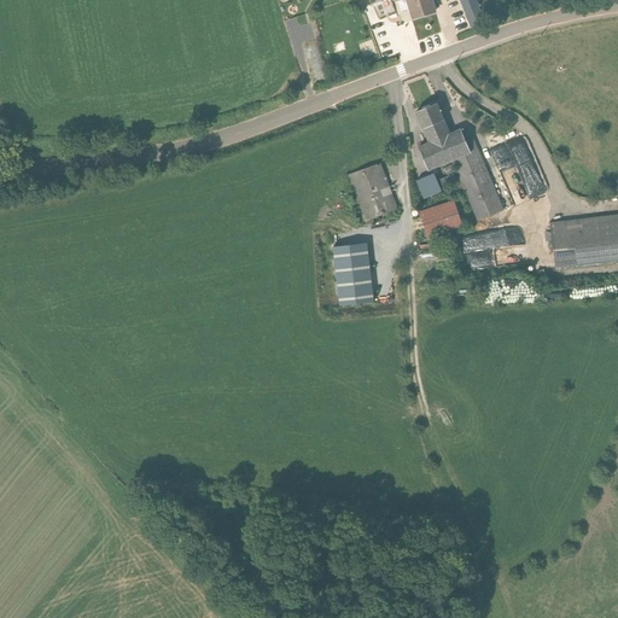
[(400,12),(410,10),(413,18),(436,12),(431,0),(396,0),(397,1),(400,12)]
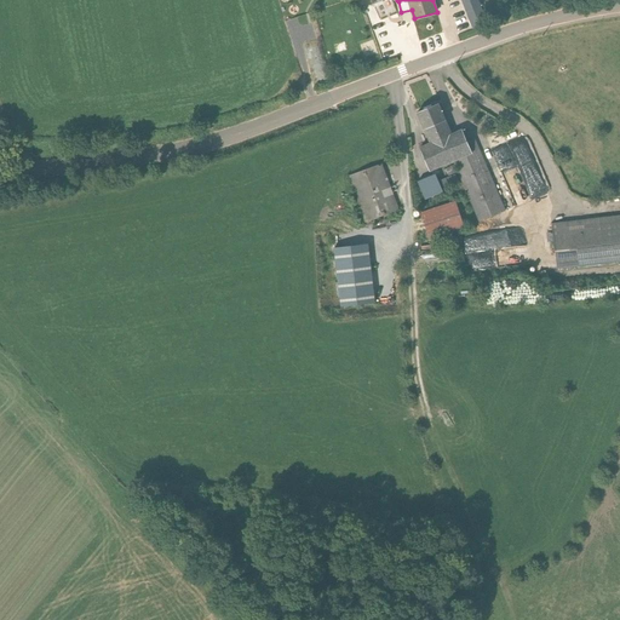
[(460,0),(466,12),(466,13),(472,29),(487,23),(481,7),(477,0),(460,0)]
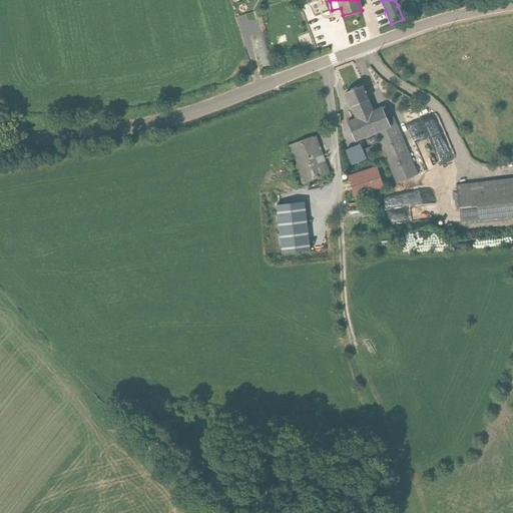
[(418,174),(393,114),(386,117),(382,107),(375,110),(364,85),(344,93),(355,118),(347,122),(357,142),(375,134),(396,183),(418,174)]
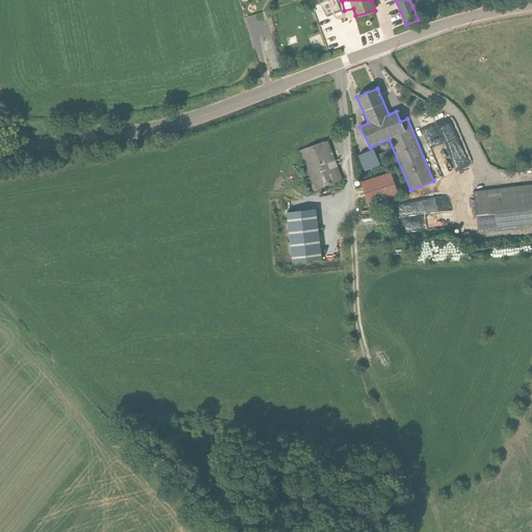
[(452,137),(460,131),(452,117),(443,124),(452,137)]
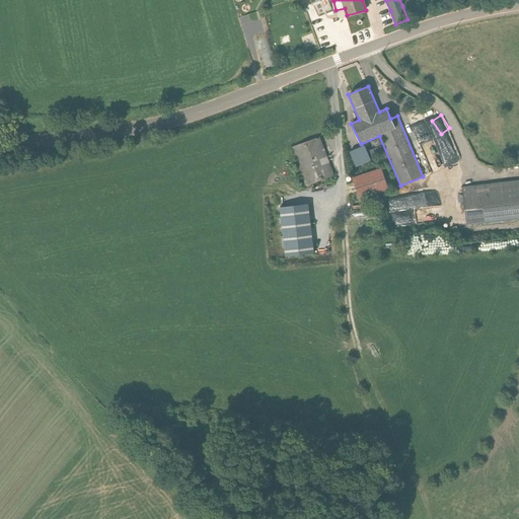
[(334,175),(320,137),(292,148),(305,186),(334,175)]
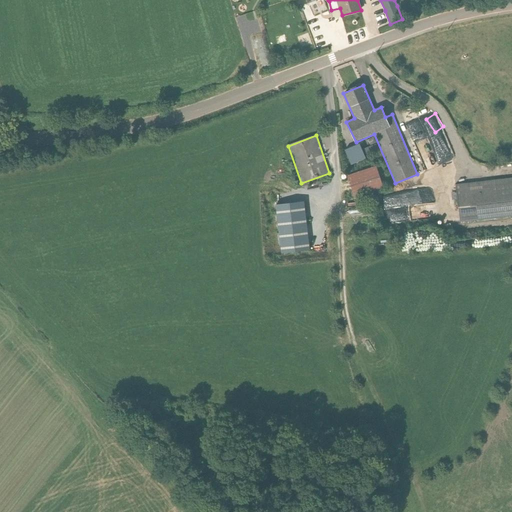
[(359,143),(344,149),(351,165),(366,159),(359,143)]
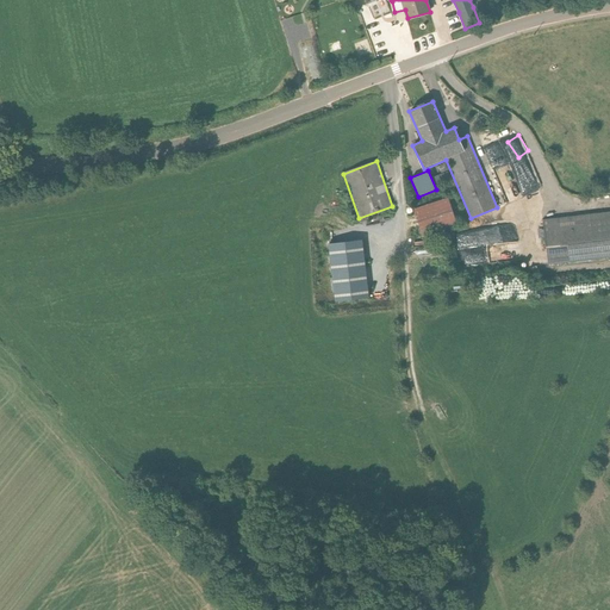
[(449,198),(414,209),(422,235),(458,223),(449,198)]
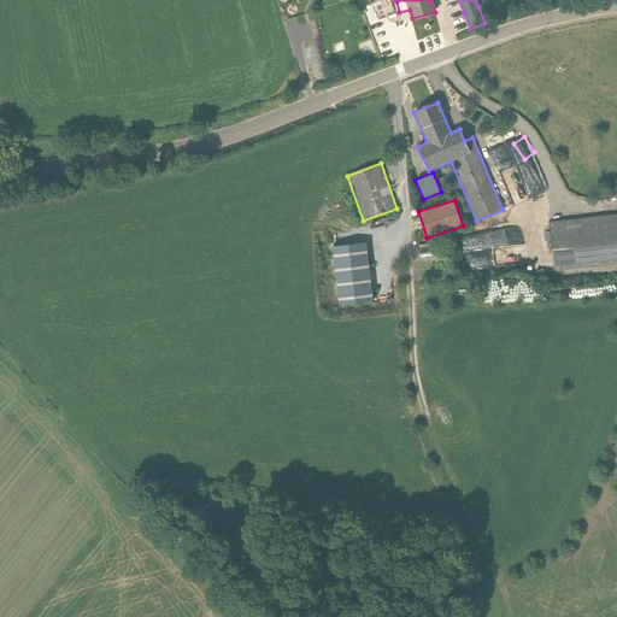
[(616,215),(550,223),(556,266),(616,259),(616,215)]
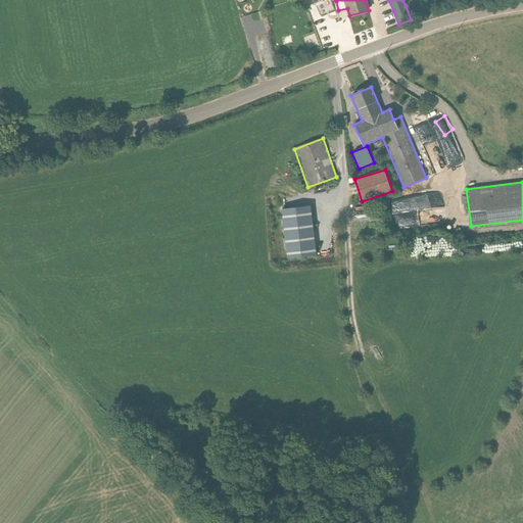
[(395,210),(397,229),(426,225),(424,207),(434,206),(432,195),(408,198),(409,208),(395,210)]
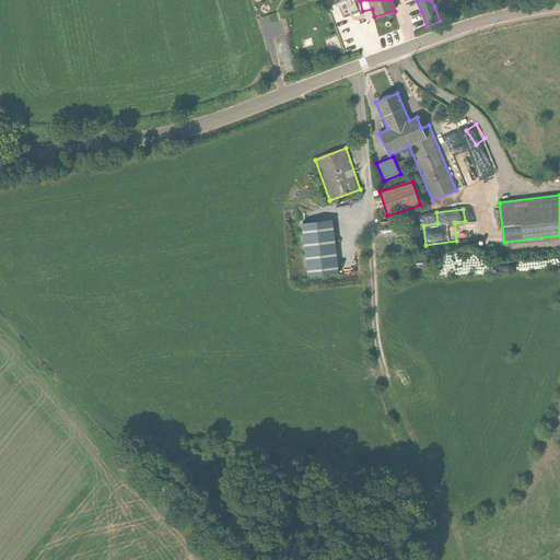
[(338,270),(333,220),(302,223),(307,273),(338,270)]
